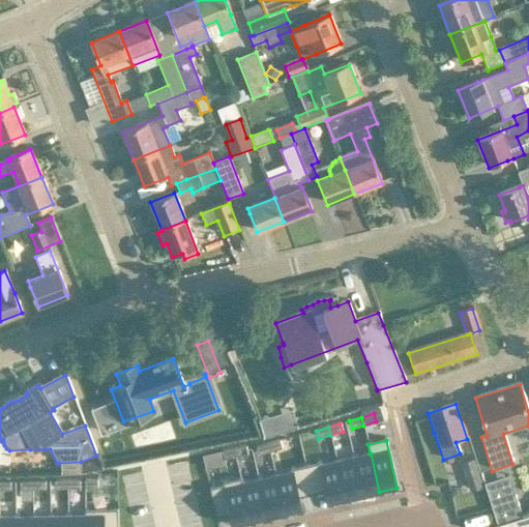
[(280,441),(267,444),(270,452),(282,449),(280,441)]
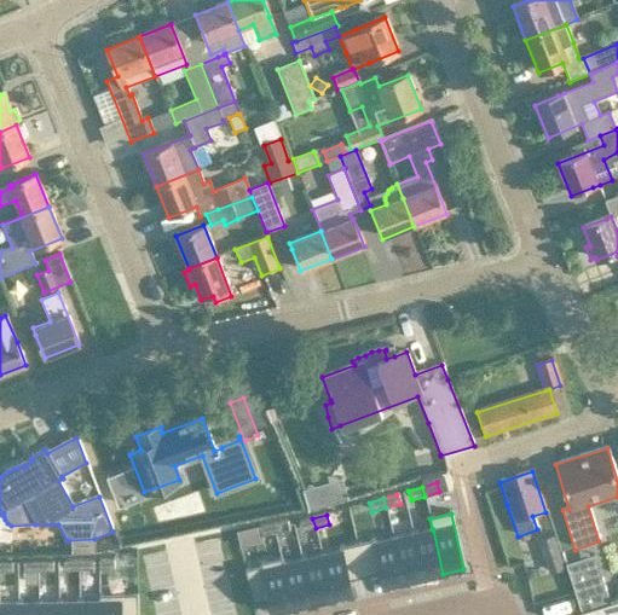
[(312,518),(298,523),(301,533),(316,528),(312,518)]
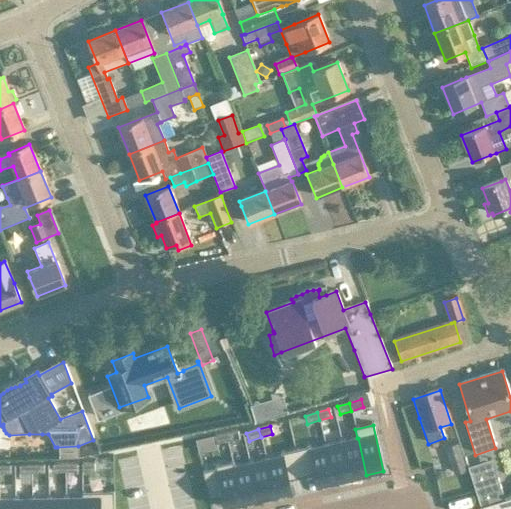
[(237,431),(226,434),(227,442),(239,440),(237,431)]
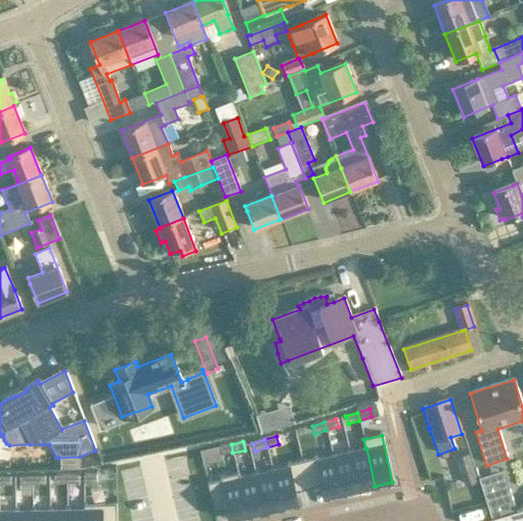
[(231,444),(219,446),(220,456),(232,452),(231,444)]
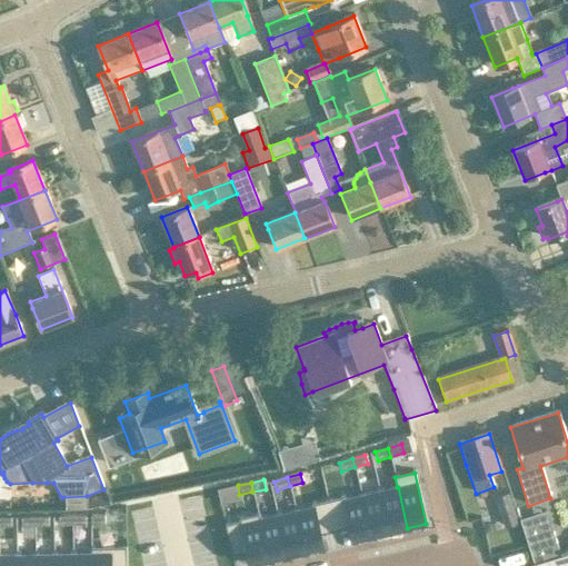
[(397,487),(379,492),(389,533),(407,528),(398,487),(397,487)]
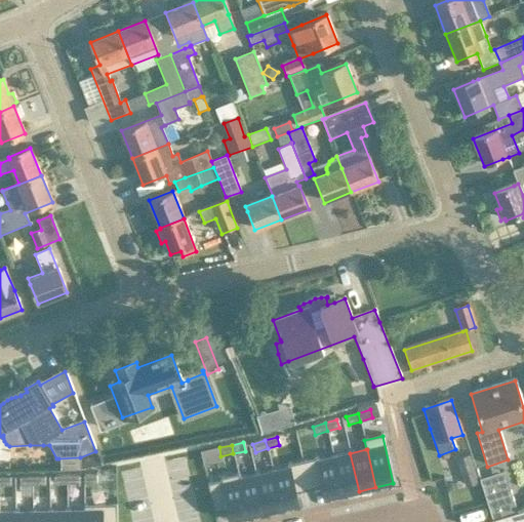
[(350,453),(333,457),(343,495),(359,491),(350,453)]
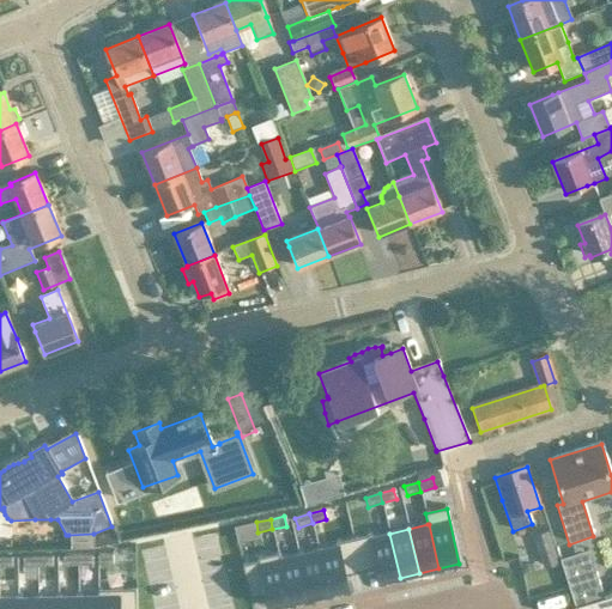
[(94,534),(68,535),(70,549),(94,548),(94,542),(94,541),(94,534)]
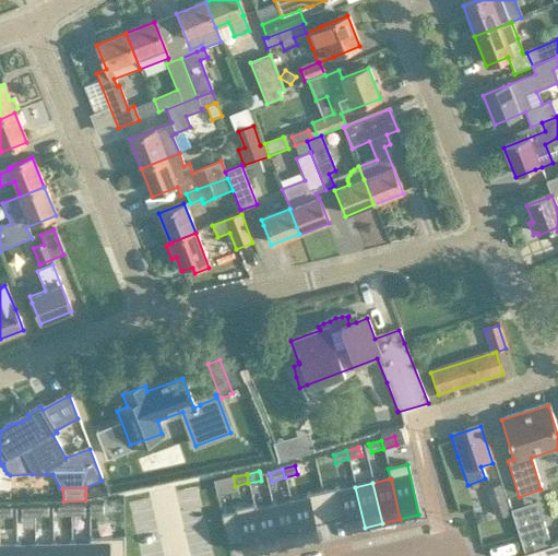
[(337,488),(322,492),(329,522),(343,519),(345,532),(365,528),(355,487),(339,491),(337,488)]
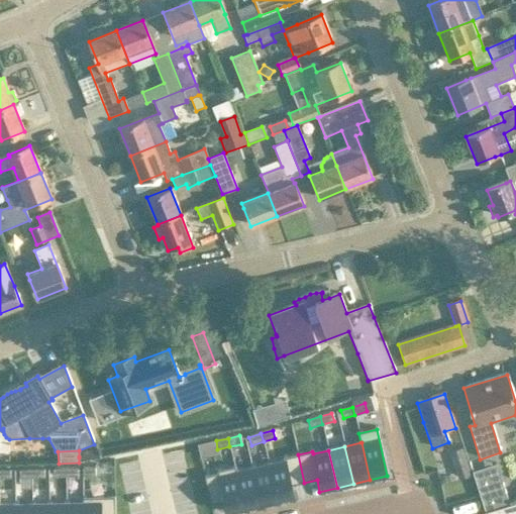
[(462,450),(449,454),(457,479),(470,475),(462,450)]
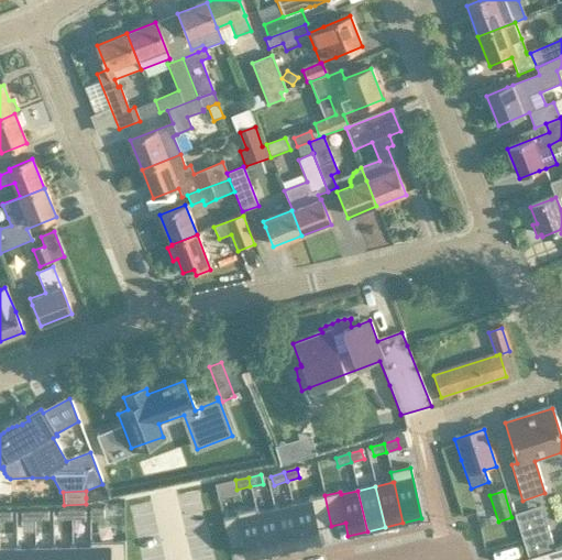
[(86,498),(86,504),(108,500),(106,493),(86,497),(86,498)]
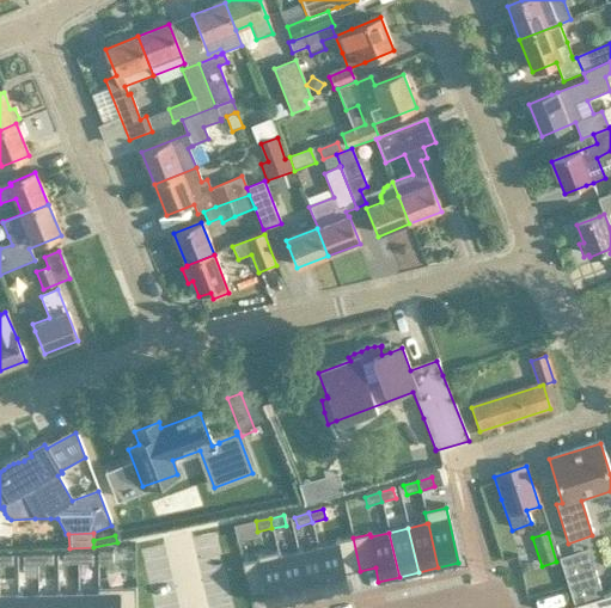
[(336,545),(318,550),(328,594),(349,588),(346,575),(360,571),(353,538),(335,542),(336,545)]
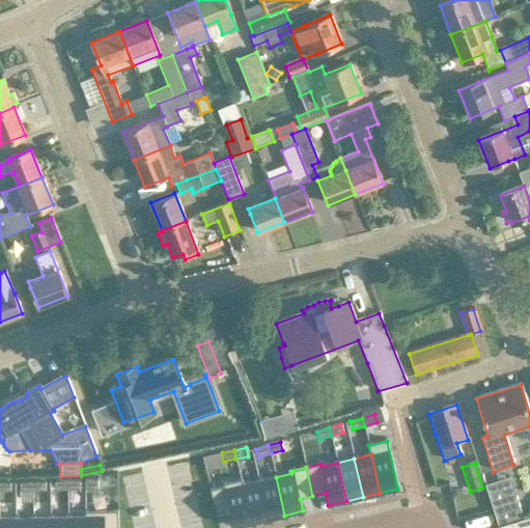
[(276,477),(258,480),(268,519),(284,516),(276,477)]
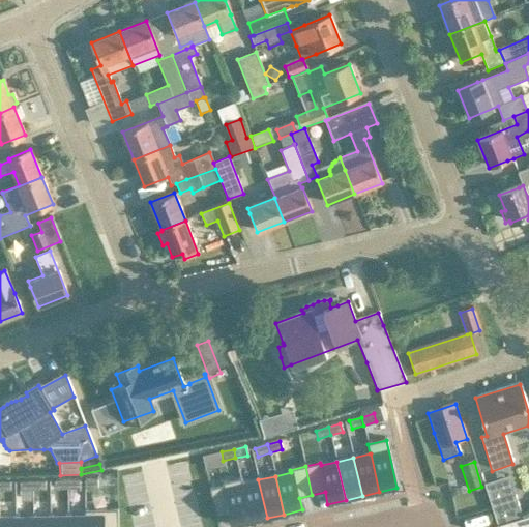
[(223,486),(209,489),(215,518),(230,515),(232,526),(251,522),(241,484),(242,484),(241,478),(223,482),(223,486)]
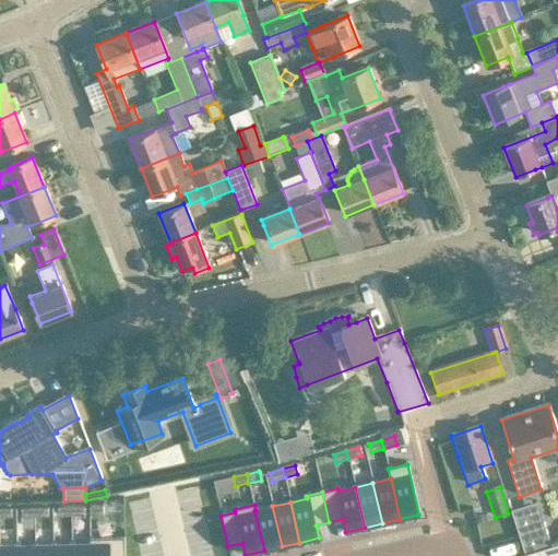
[(256,510),(254,510),(264,551),(282,546),(272,506),(256,510)]
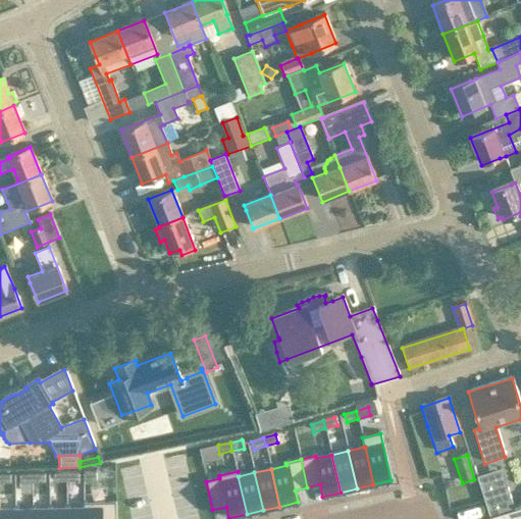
[(66,473),(53,474),(54,482),(66,482),(66,473)]
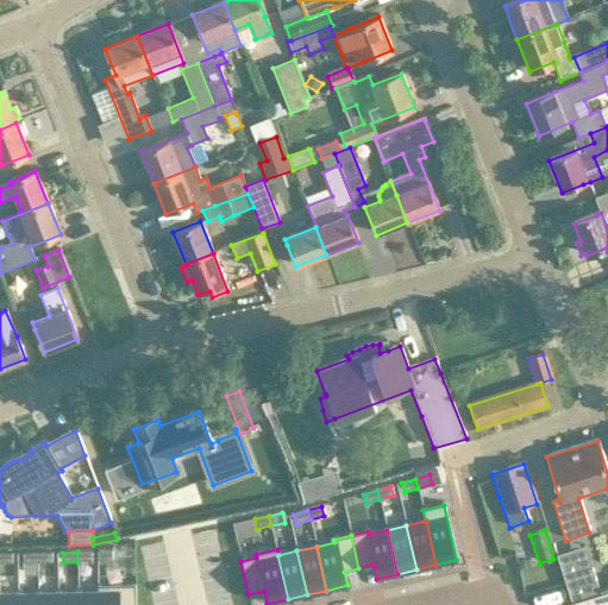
[(92,552),(77,552),(77,562),(92,561),(92,552)]
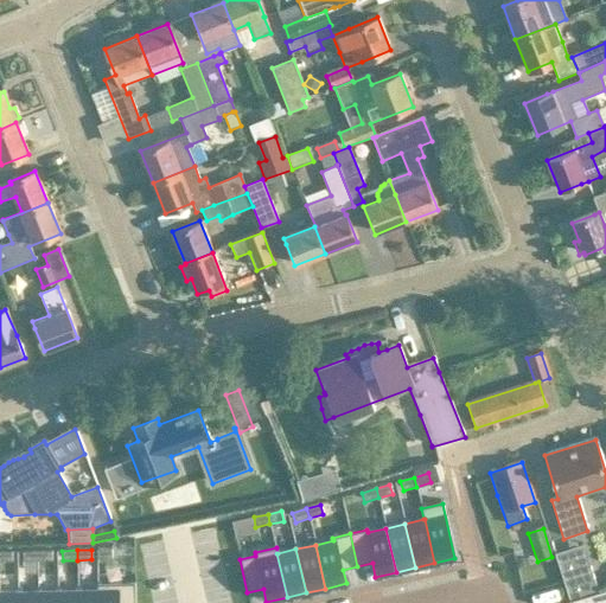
[(112,550),(96,550),(97,559),(112,559),(112,550)]
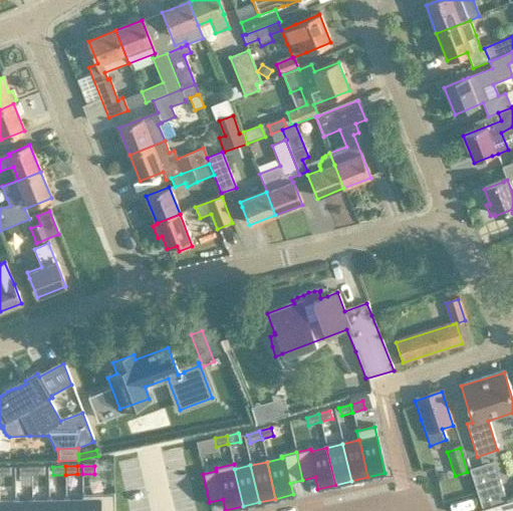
[(10,468),(0,467),(0,476),(10,476),(10,468)]
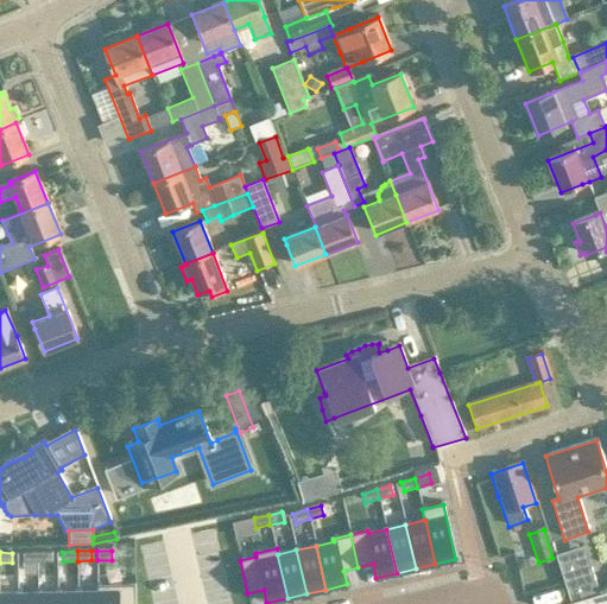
[(37,552),(23,553),(23,563),(37,563),(37,552)]
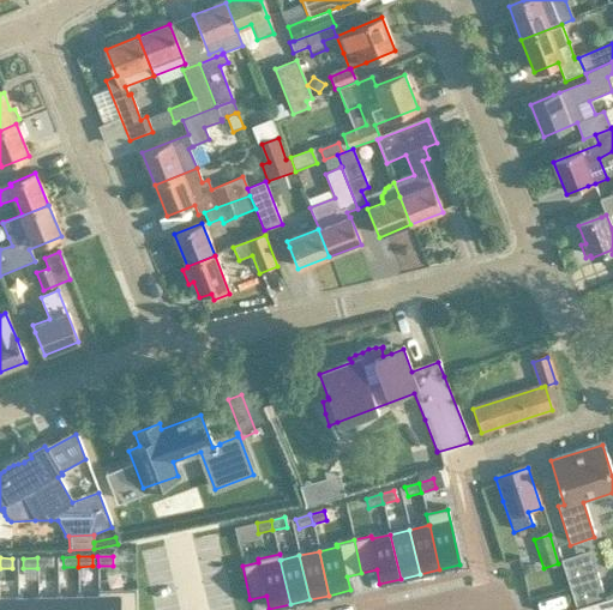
[(52,557),(37,557),(37,568),(52,567),(52,557)]
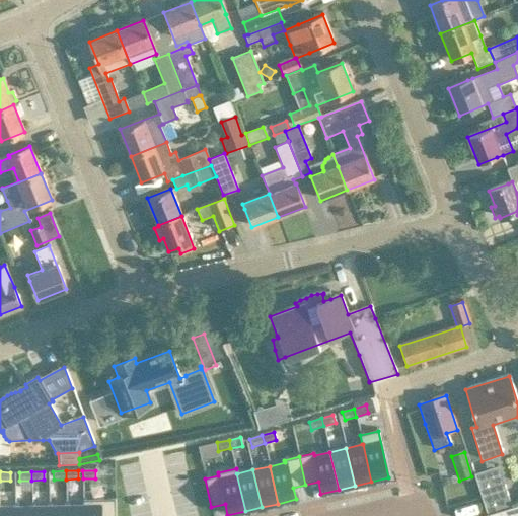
[(505,486),(481,493),(487,514),(511,507),(505,486)]
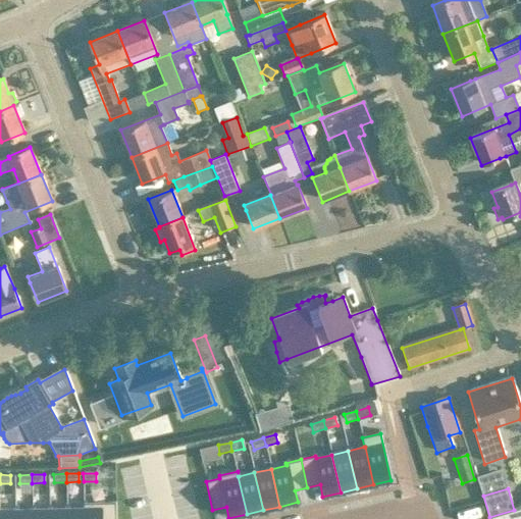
[(115,518),(115,502),(83,503),(83,508),(84,508),(84,518),(115,518)]
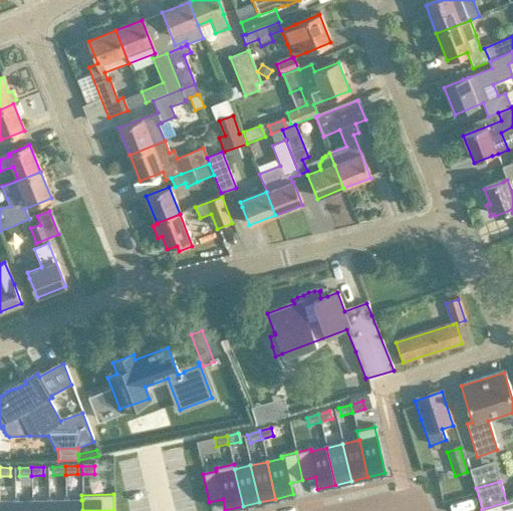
[(65,510),(65,500),(49,501),(48,510),(65,510)]
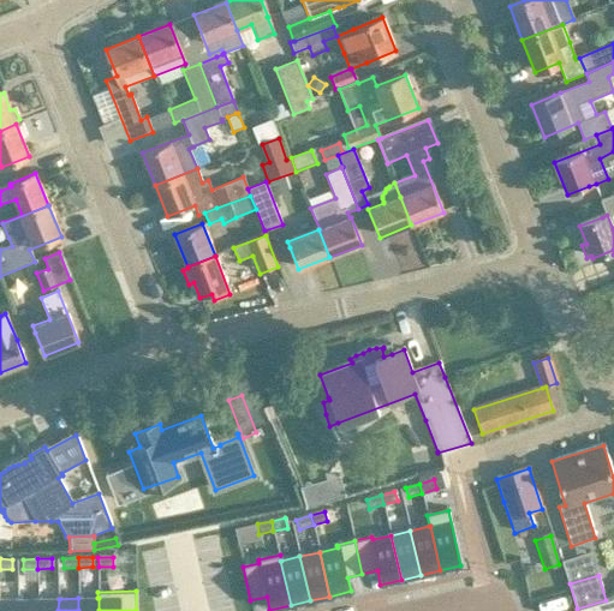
[(97,598),(78,598),(78,610),(99,610),(99,598),(97,598)]
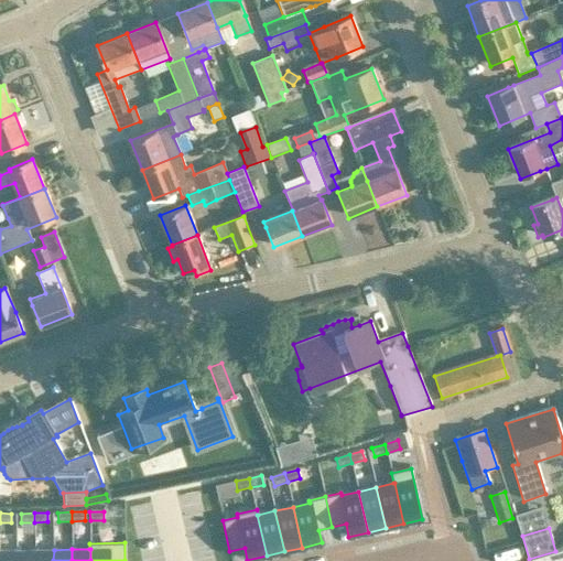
[(562,560),(562,549),(529,560),(562,560)]
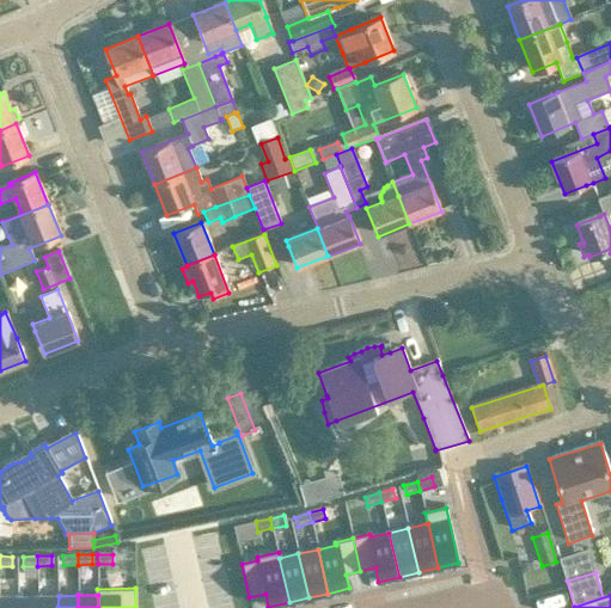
[(18,607),(18,596),(0,597),(0,607),(18,607)]
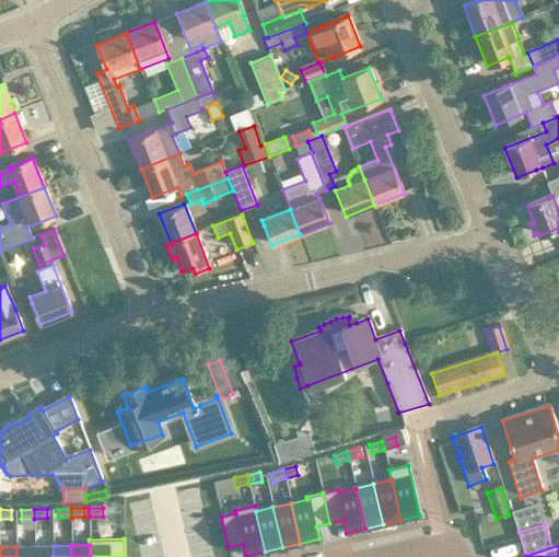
[(35,556),(35,546),(16,546),(16,556),(35,556)]
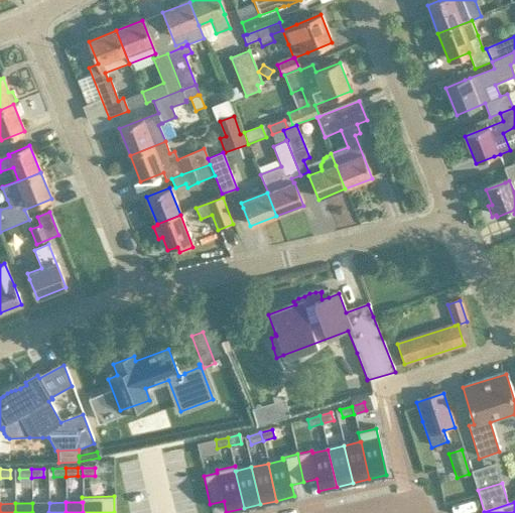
[(48,512),(49,503),(32,503),(32,512),(48,512)]
